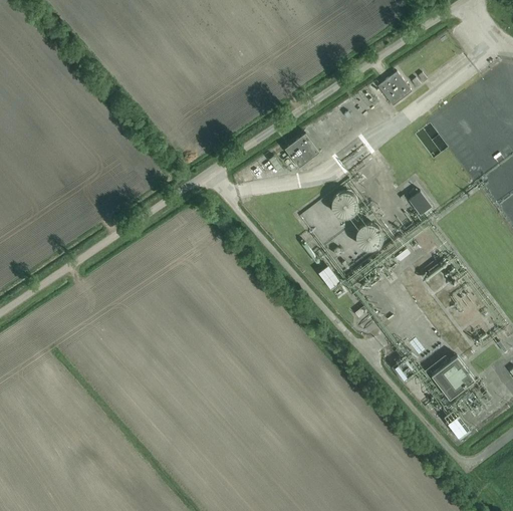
[(440,80),(461,64),(457,60),(452,63),(451,62),(442,68),(444,71),(437,76),(440,80)]
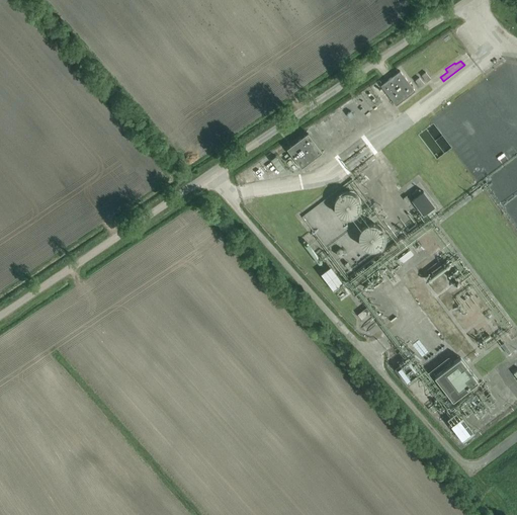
[(379,88),(395,107),(414,93),(399,73),(379,88)]
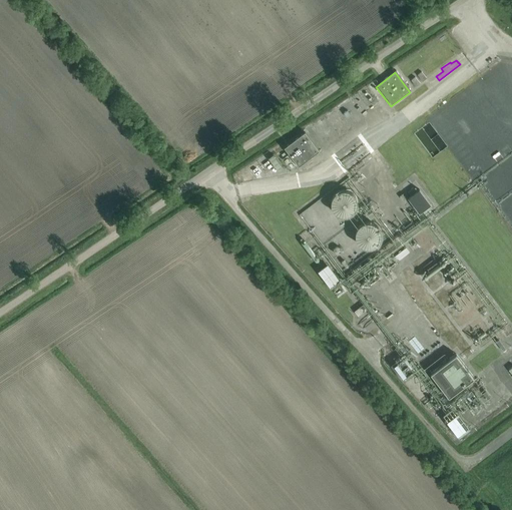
[(421,74),(417,77),(422,83),(426,80),(421,74)]
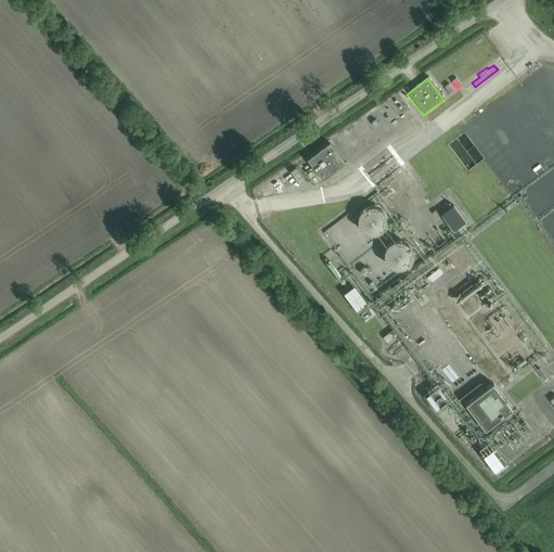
[(449,86),(443,89),(449,97),(453,93),(449,86)]
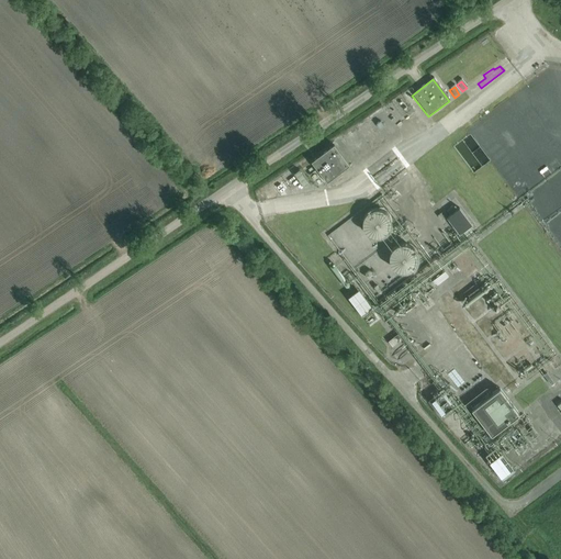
[(333,147),(310,164),(325,183),(347,168),(333,147)]
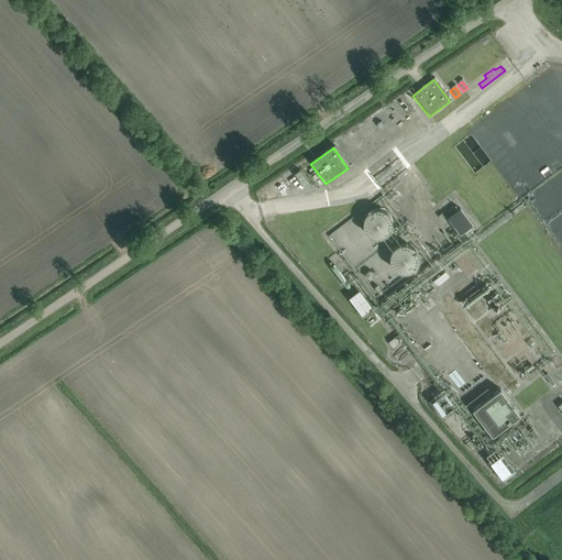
[(482,152),(475,157),(484,168),(492,163),(482,152)]
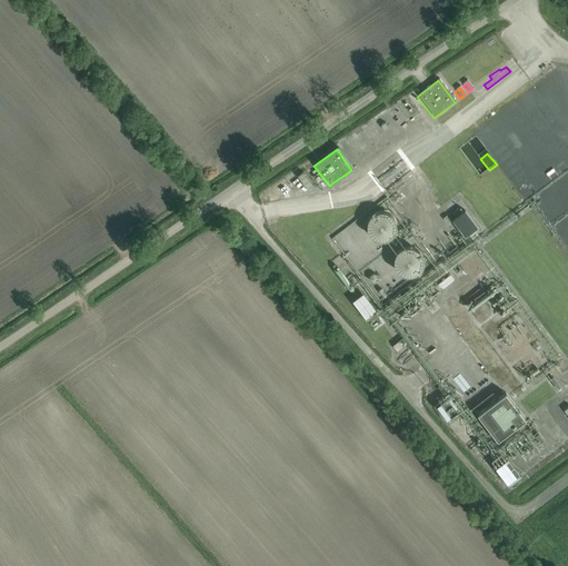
[(368,221),(366,228),(368,236),(374,240),(381,242),(388,240),(394,235),(396,227),(394,220),(387,215),(380,212),(372,215),(368,221)]
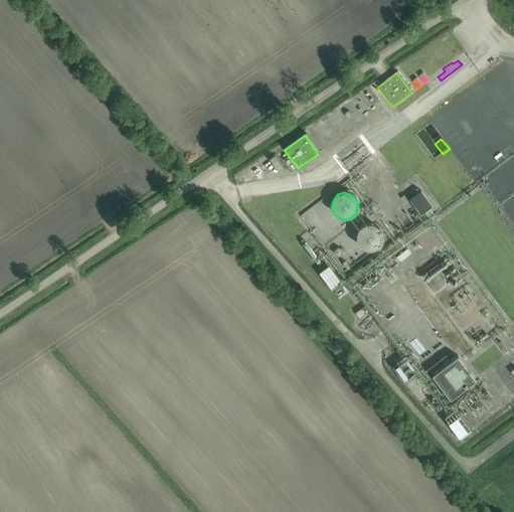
[(420,216),(432,207),(420,192),(408,201),(420,216)]
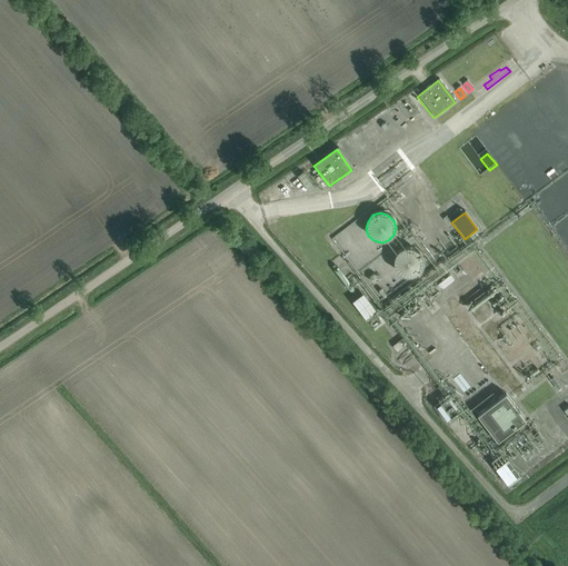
[(348,229),(334,240),(346,255),(354,248),(349,244),(356,238),(348,229)]
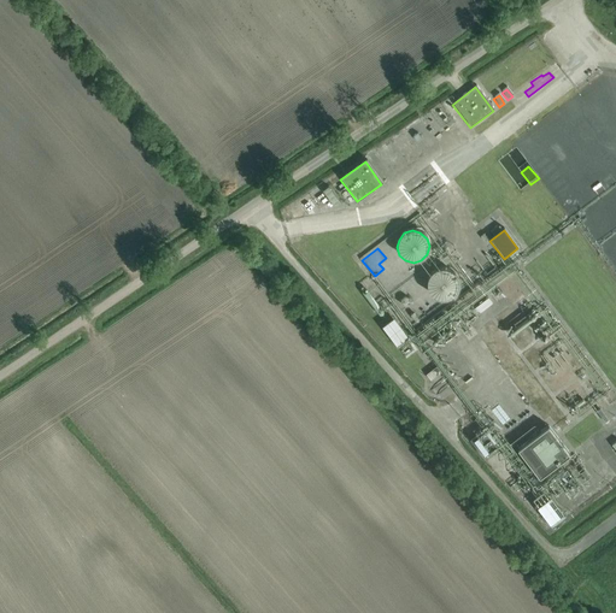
[(435,271),(429,276),(426,284),(428,294),(435,300),(444,301),(452,298),(457,290),(457,281),(453,273),(445,270),(435,271)]
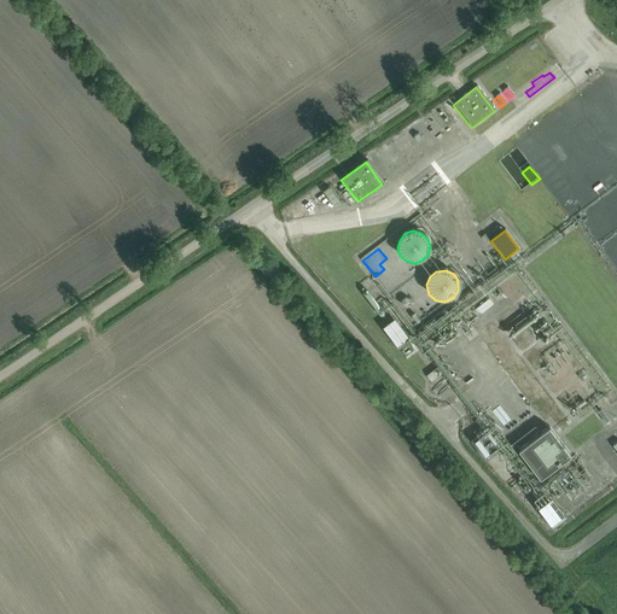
[(478,309),(482,315),(495,305),(492,299),(478,309)]
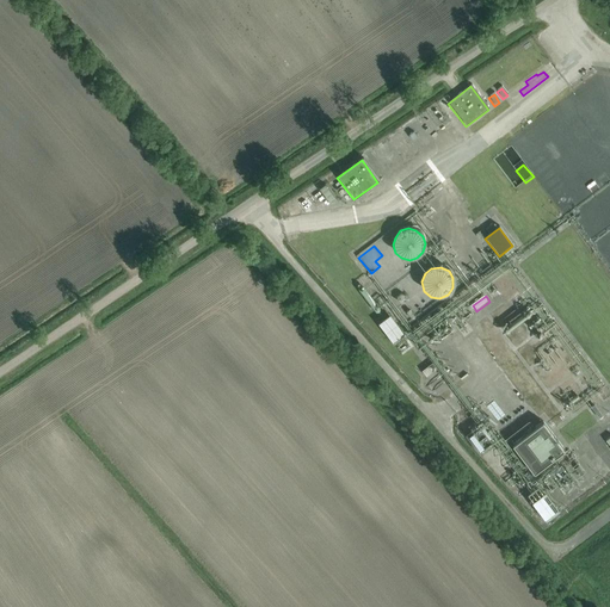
[(389,316),(377,326),(392,344),(404,335),(389,316)]
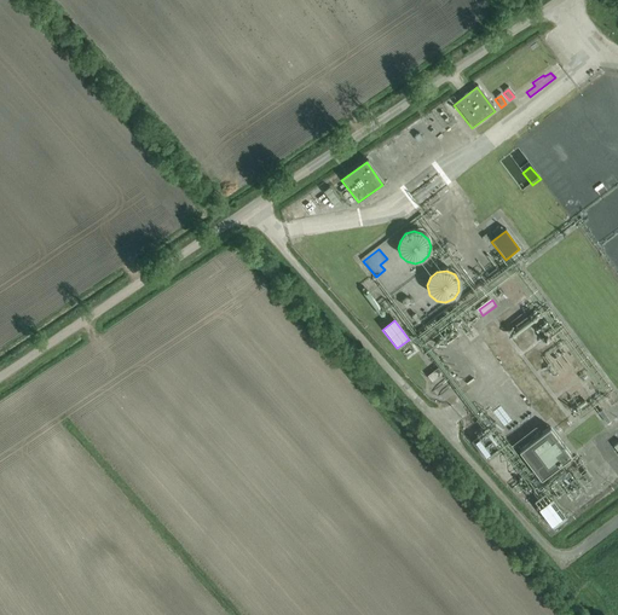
[(442,376),(437,371),(427,378),(431,383),(442,376)]
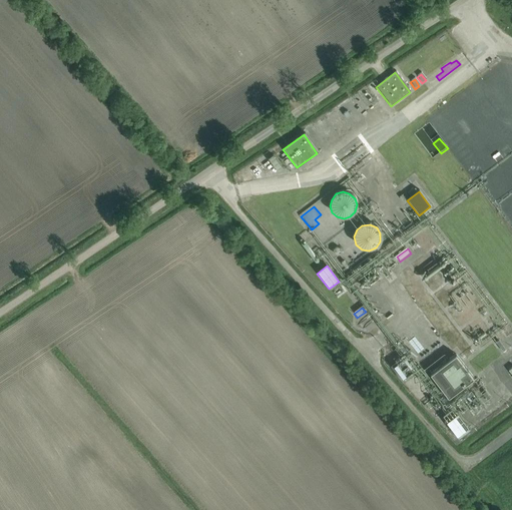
[(455,357),(430,376),(447,399),(473,380),(455,357)]
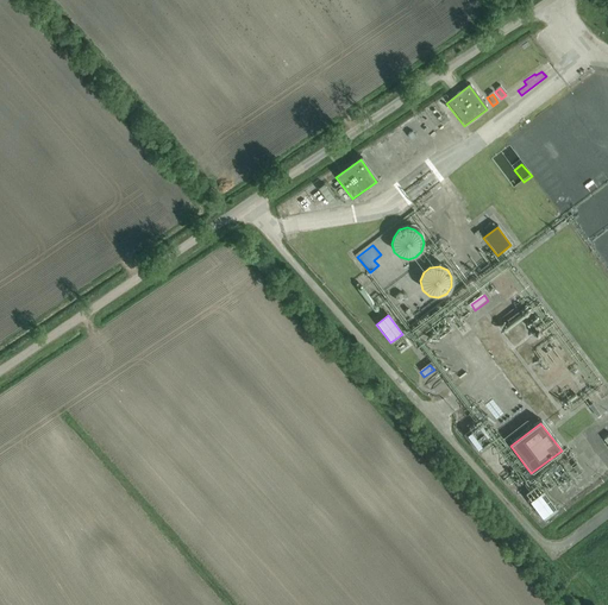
[(467,435),(478,451),(489,442),(477,427),(467,435)]
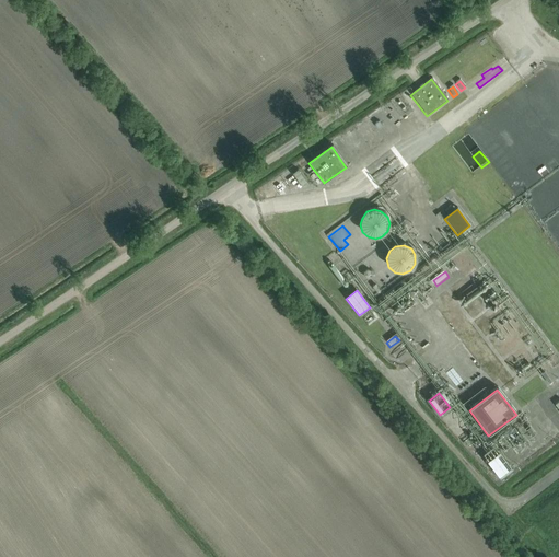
[(501,479),(514,471),(503,452),(490,461),(501,479)]
